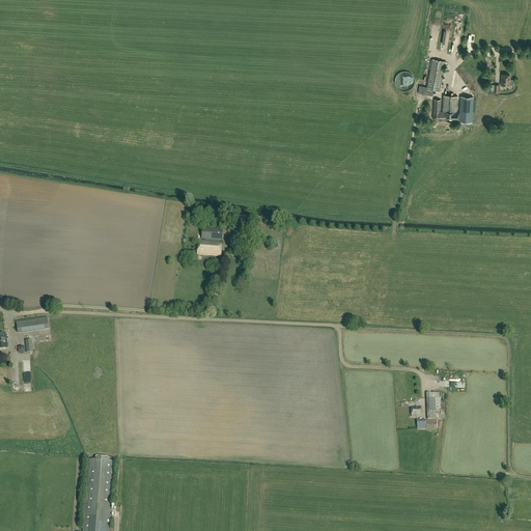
[(426,89),(434,90),(440,91),(445,61),(432,59),(427,87),(426,89)]
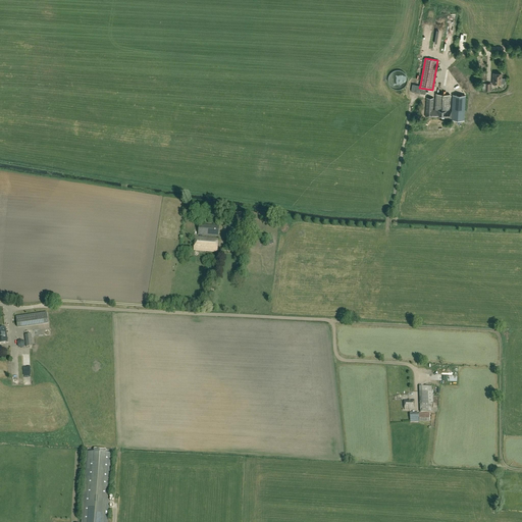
[(501,79),(502,73),(493,73),(492,84),(501,84),(505,84),(505,79),(501,79)]
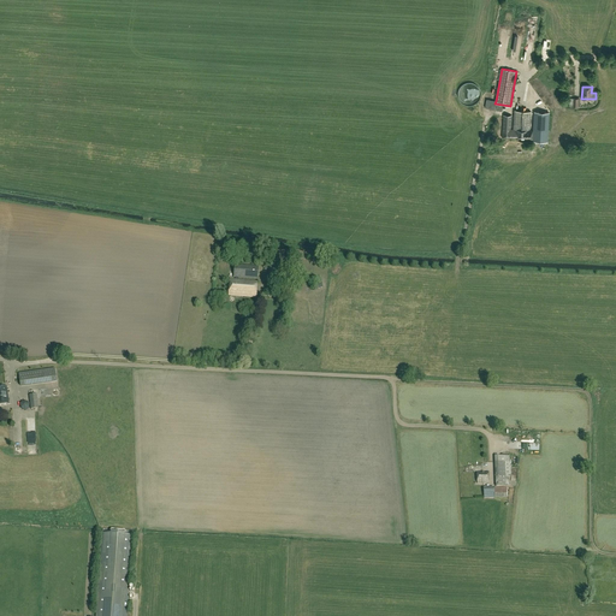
[(495,104),(496,101),(486,100),(485,108),(502,111),(503,105),(495,104)]
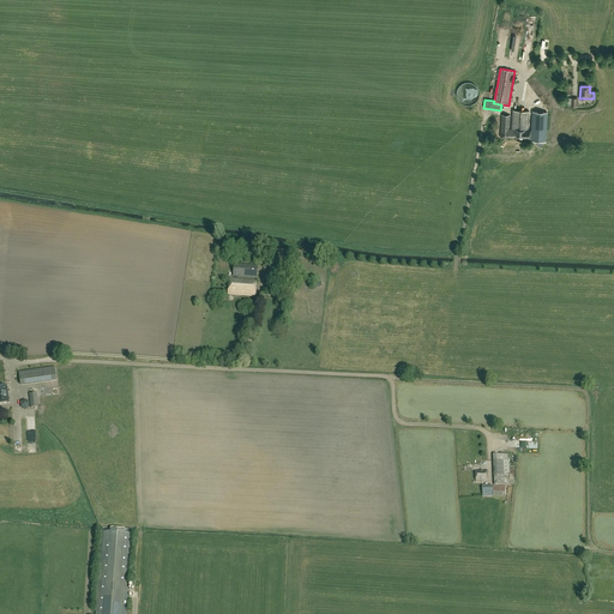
[(500,137),(529,139),(530,130),(529,130),(529,112),(512,110),(512,127),(510,127),(510,115),(501,115),(500,137)]
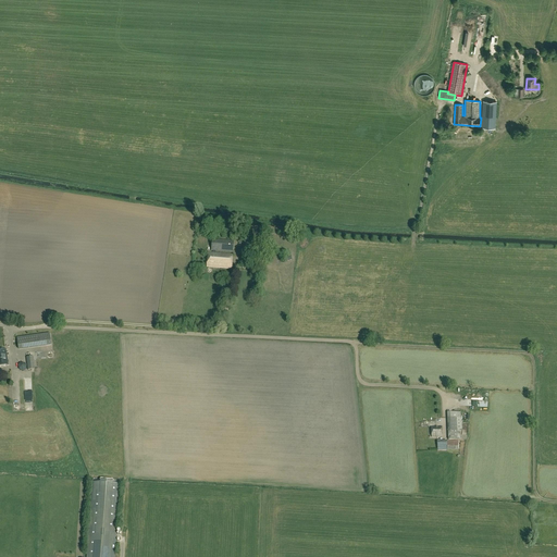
[(483,101),(482,127),(496,127),(497,102),(483,101)]
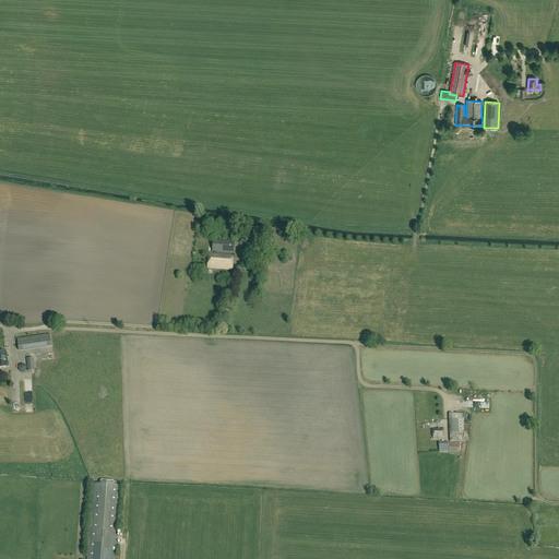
[(235,242),(213,240),(212,252),(213,252),(213,254),(209,254),(207,269),(233,271),(234,257),(216,254),(216,252),(234,253),(235,242)]
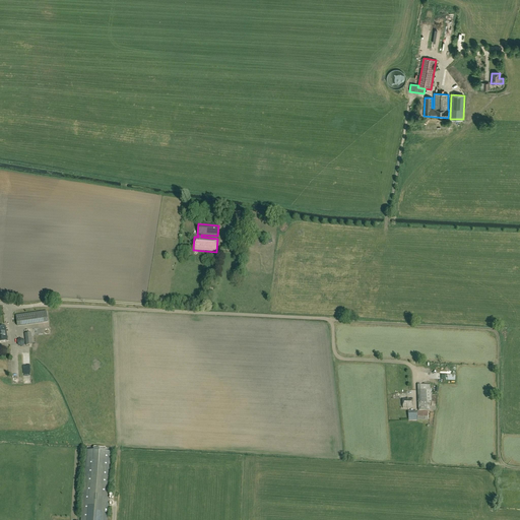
[(16,315),(17,326),(48,322),(46,311),(16,315)]
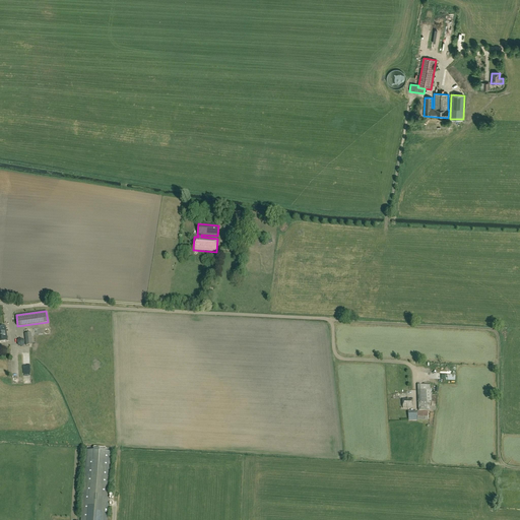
[(431,402),(430,390),(430,385),(419,385),(419,384),(417,384),(417,391),(418,403),(418,410),(430,410),(430,402),(431,402)]
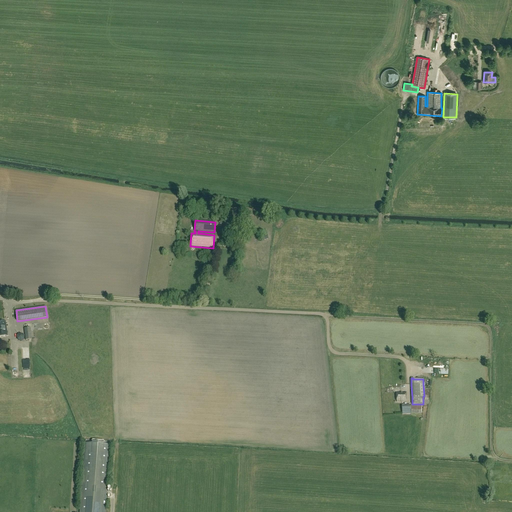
[(406,393),(396,393),(396,402),(406,402),(406,393)]
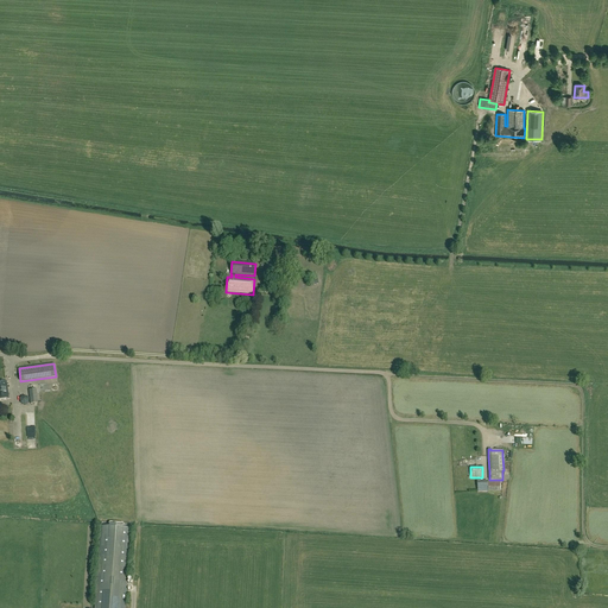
[(488,491),(500,491),(500,481),(488,481),(488,482),(477,482),(477,492),(488,492),(488,491)]
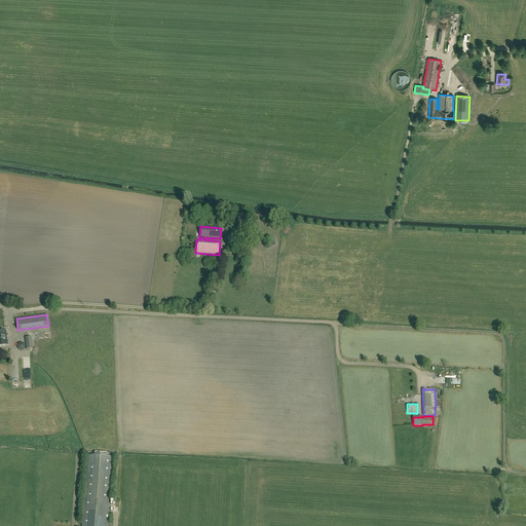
[(108,525),(113,458),(87,456),(81,525),(108,525)]
